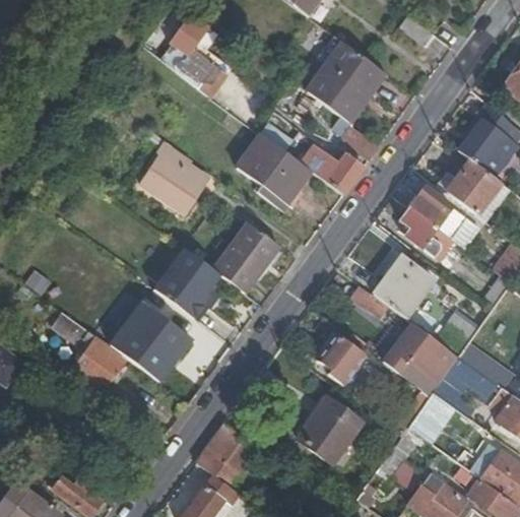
[(286,0),(306,13),(316,0),(286,0)]
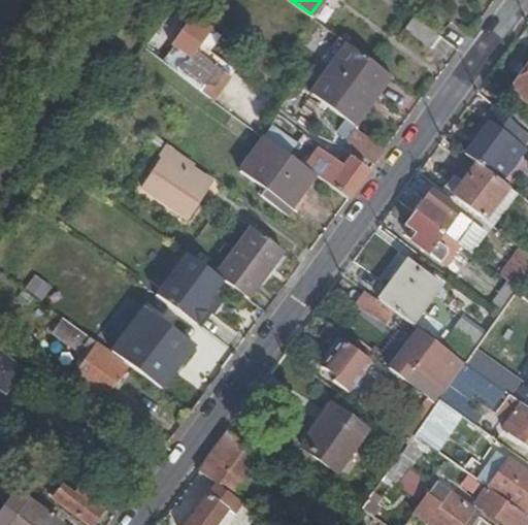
[(211,27),(194,13),(172,41),(190,55),(211,27)]
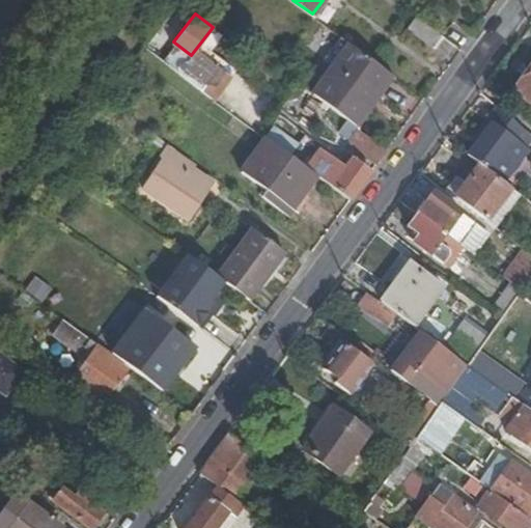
[(443,32),(417,14),(409,27),(435,46),(443,32)]
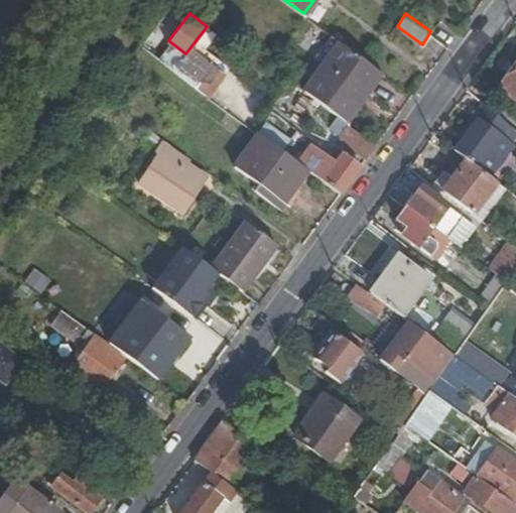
[(369,89),(382,72),(343,42),(307,92),(329,108),(345,120),(358,103),(355,100),(365,86),(369,89)]
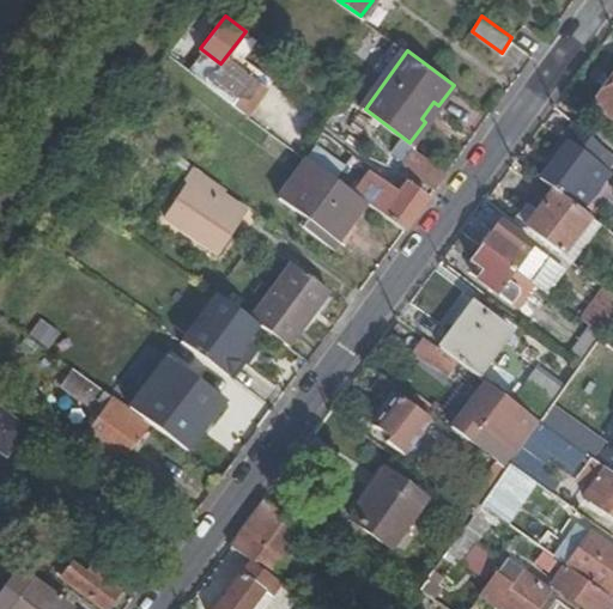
[(252,74),(231,99),(249,113),(268,86),(252,74)]
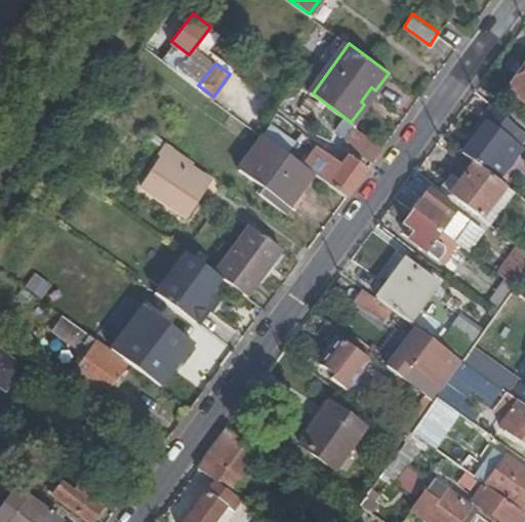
[(524,98),(524,68),(511,88),(524,98)]
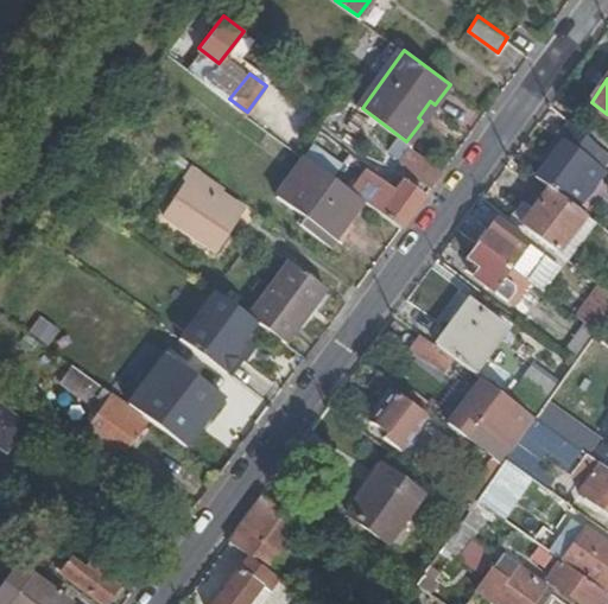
[(601,145),(570,119),(544,153),(549,157),(534,176),(550,188),(580,209),(607,171),(607,170),(591,159),(601,145)]
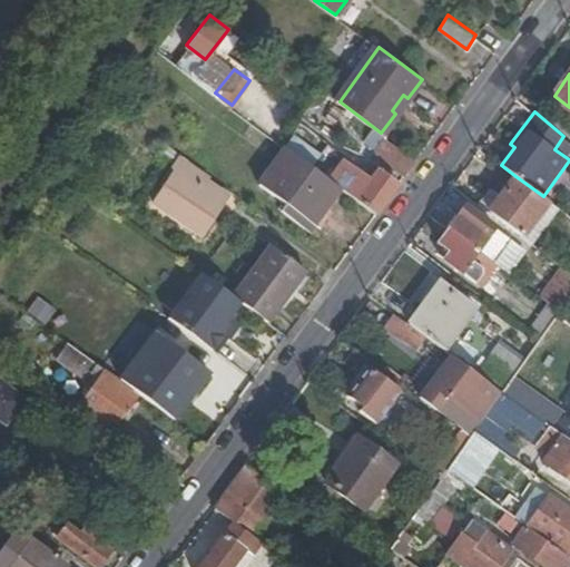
[(284,137),(282,140),(286,145),(313,164),(320,155),(292,135),(288,140),(284,137)]
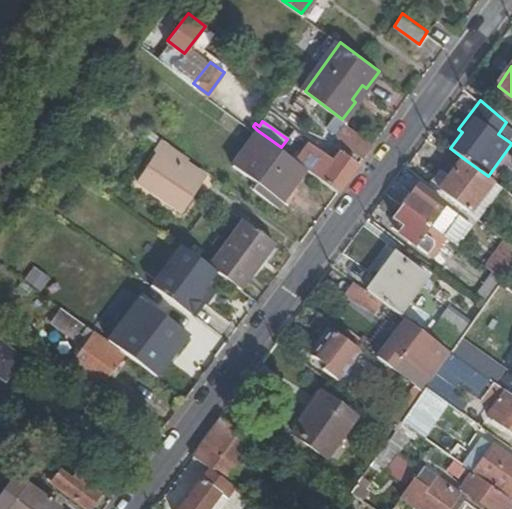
[(364,156),(374,142),(349,123),(338,138),(363,156),(364,156)]
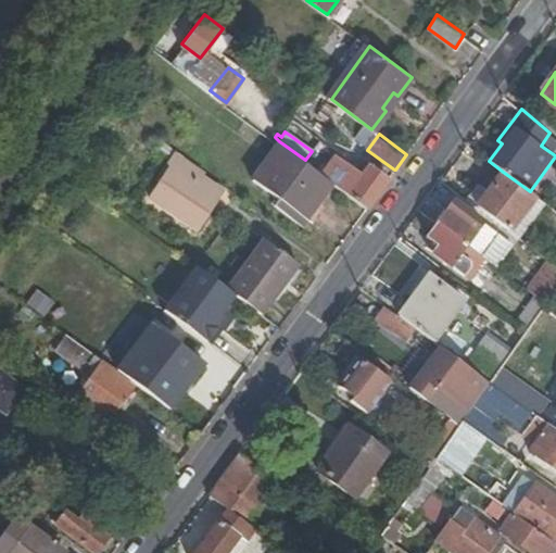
[(305,160),(279,141),(253,177),(280,197),(276,203),(302,222),(332,180),(323,173),(305,160)]
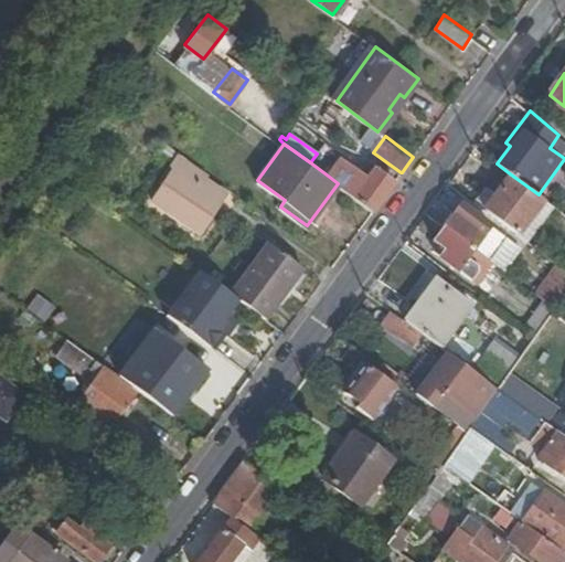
[(338,183),(374,210),(396,179),(371,160),(363,171),(341,156),(328,176),(338,183)]
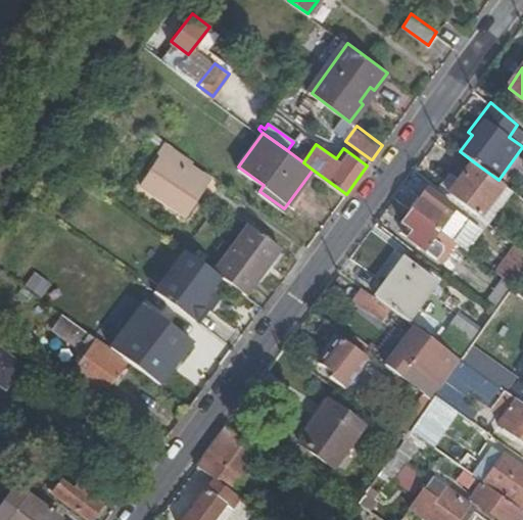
[(183,168),(176,162),(155,192),(185,213),(205,183),(203,181),(206,176),(187,161),(183,168)]
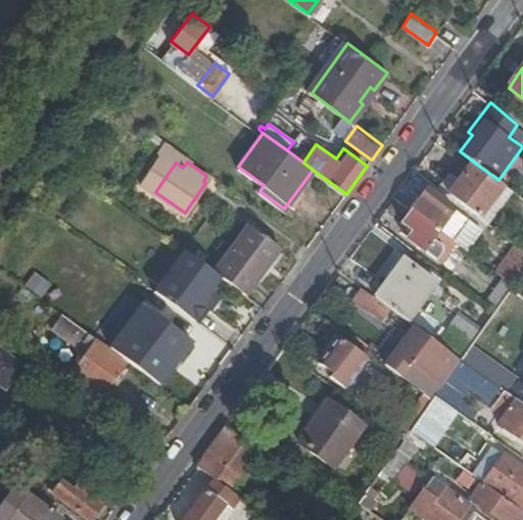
[(502,183),(498,180),(473,161),(459,180),(448,193),(478,215),(502,183)]
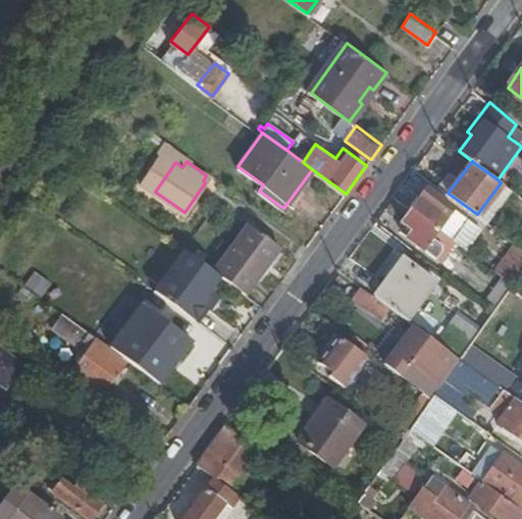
[(449,172),(438,186),(448,193),(458,179),(449,172)]
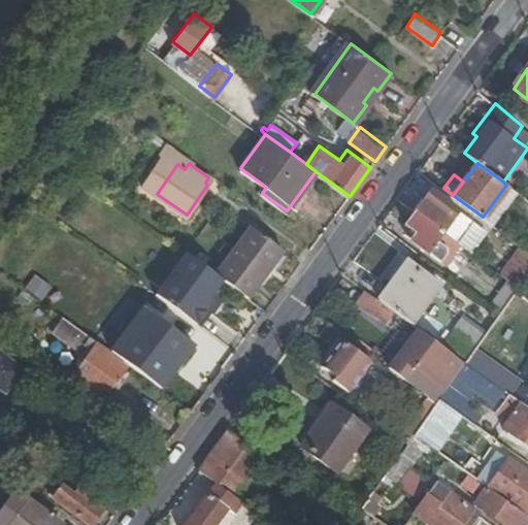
[(430,189),(415,210),(442,230),(458,209),(430,189)]
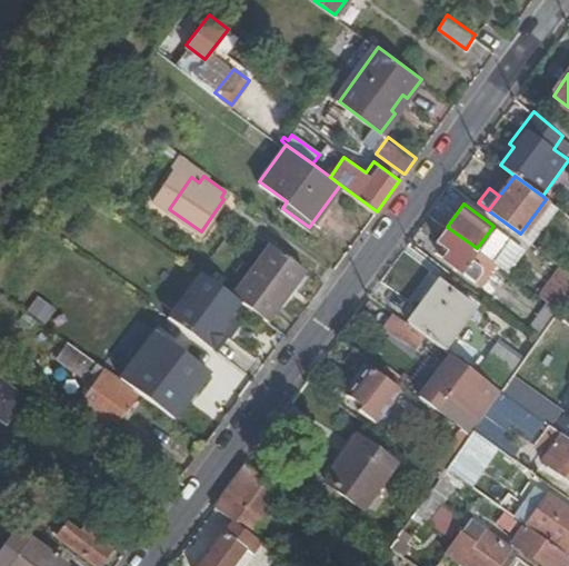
[(487,270),(493,260),(477,248),(447,227),(436,241),(447,250),(442,257),(475,279),(480,271),(487,270)]
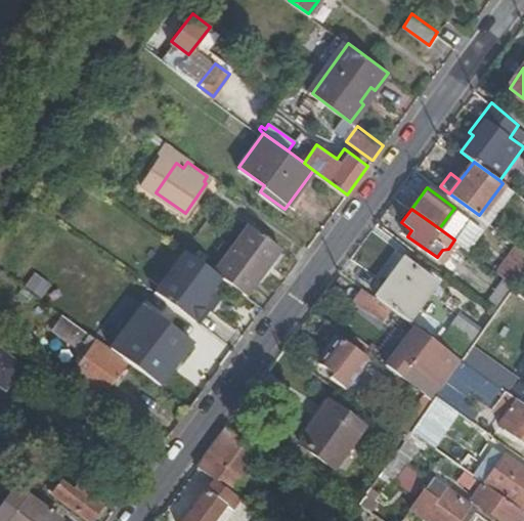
[(282,247),(249,221),(213,269),(248,295),(282,247)]
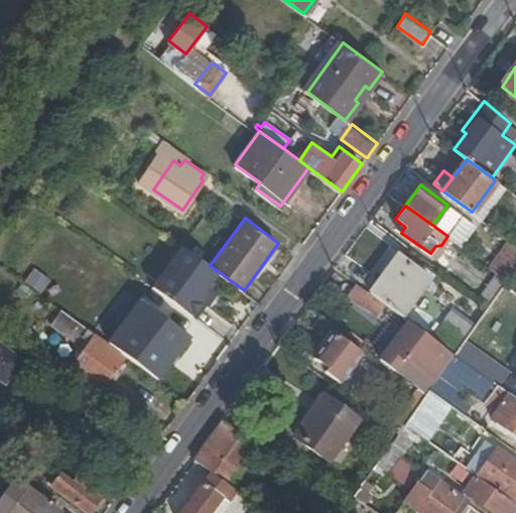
[(200,297),(219,271),(182,245),(158,279),(146,270),(141,277),(192,314),(204,299),(200,297)]
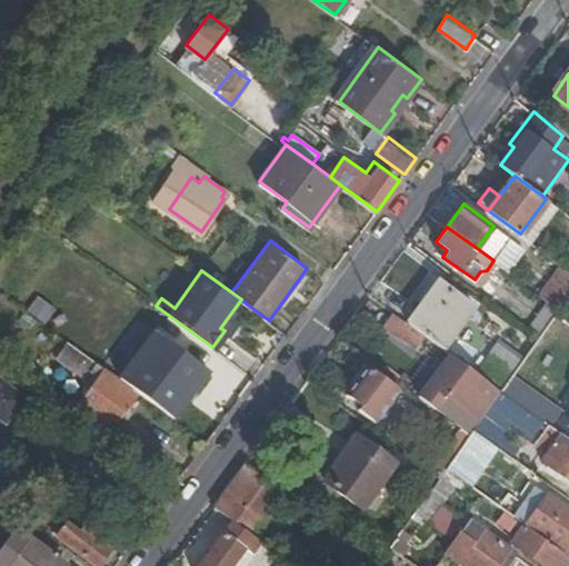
[(568,270),(547,300),(558,309),(568,293),(568,270)]
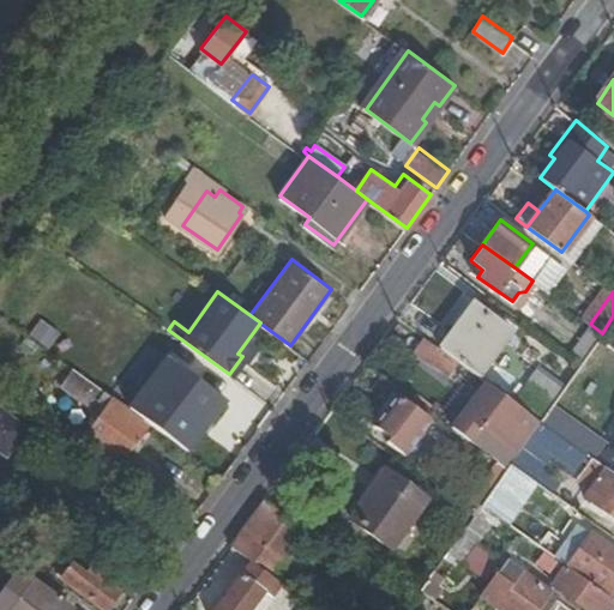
[(474,299),(439,346),(477,375),(513,327),(474,299)]
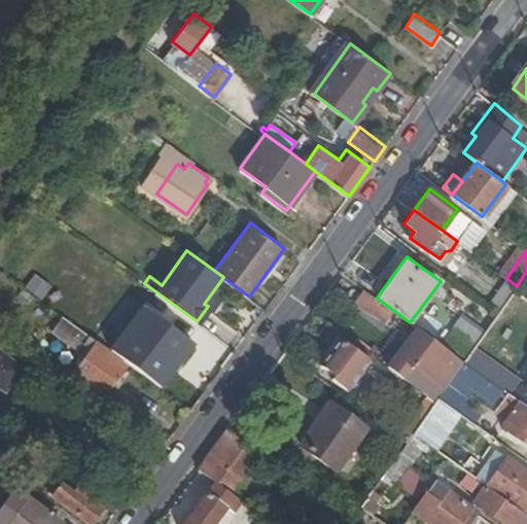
[(506,278),(488,303),(499,310),(514,291),(517,286),(506,278)]
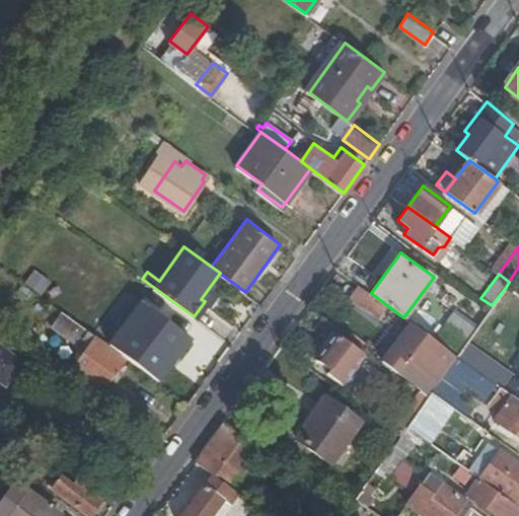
[(370,304),(351,291),(343,302),(361,315),(370,304)]
